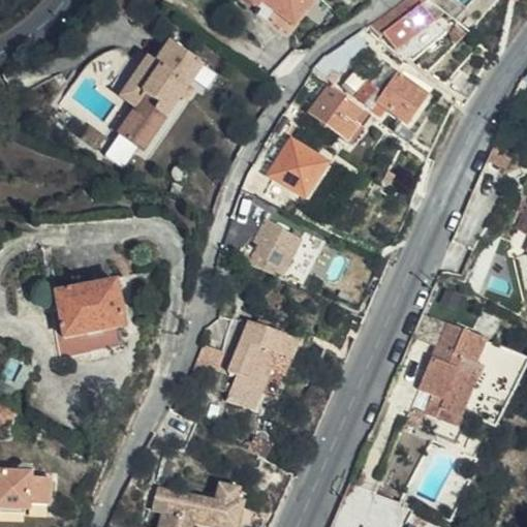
[(239,0),(251,8),(256,2),(288,23),(306,0),(239,0)]
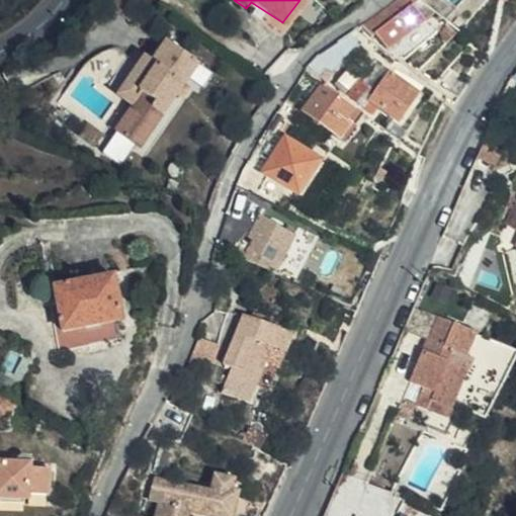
[(430,11),(422,0),(388,0),(363,19),(372,32),(378,28),(391,43),(430,11)]
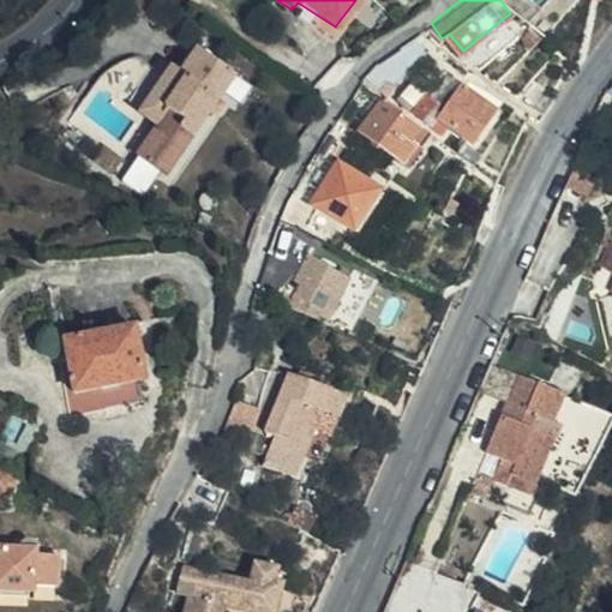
[(196,43),(180,69),(154,109),(171,121),(195,137),(239,72),(196,43)]
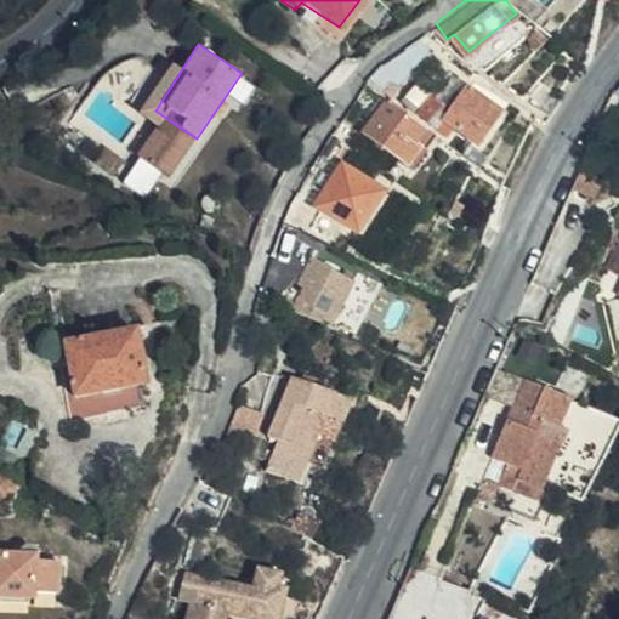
[(155,111),(182,69),(174,64),(138,114),(166,132),(172,123),(155,111)]
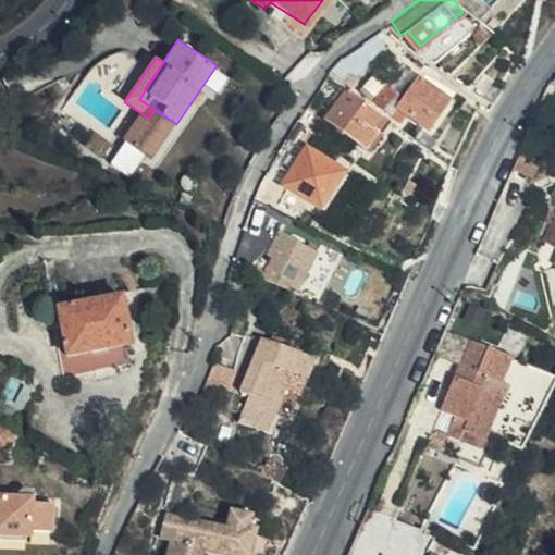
[(423,79),(440,90),(444,81),(429,71),(423,79)]
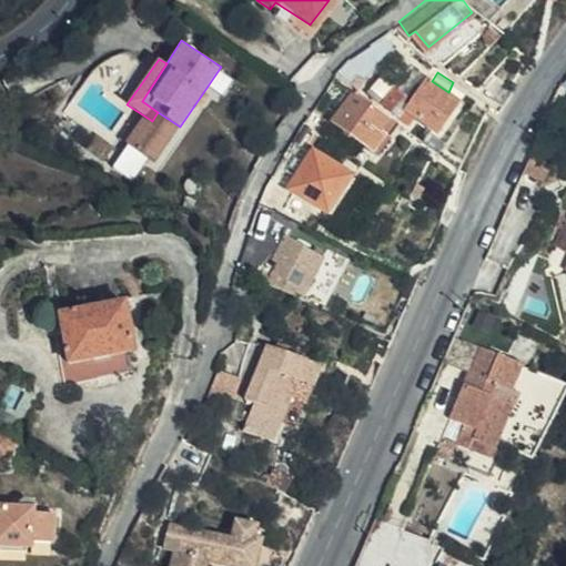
[(457,98),(448,92),(432,81),(427,78),(407,105),(437,127),(457,98)]
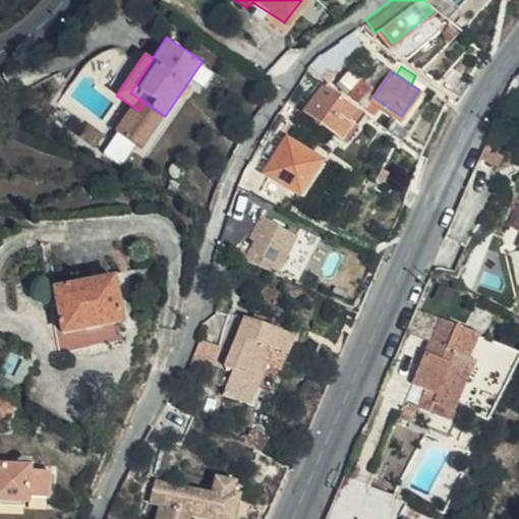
[(366,111),(325,80),(303,111),(342,137),(354,120),(358,122),(366,111)]
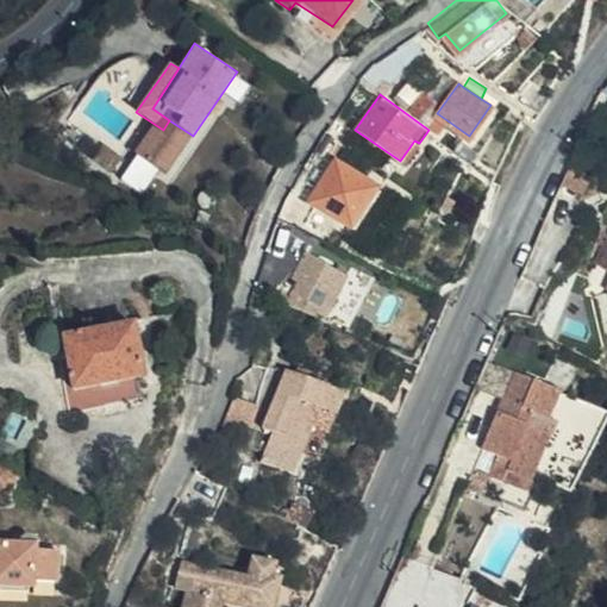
[(112,169),(123,154),(104,141),(93,156),(112,169)]
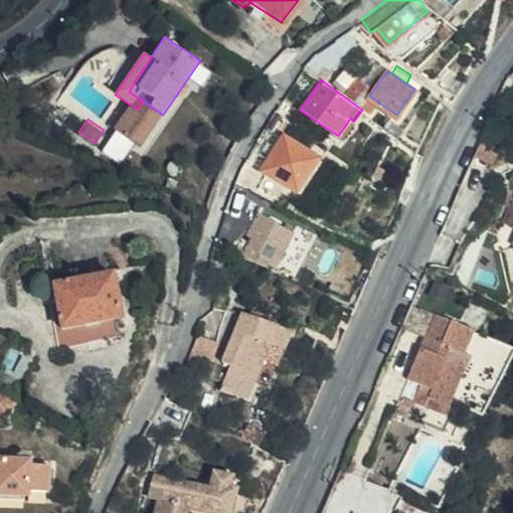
[(296,190),(316,157),(282,137),(262,169),(296,190)]
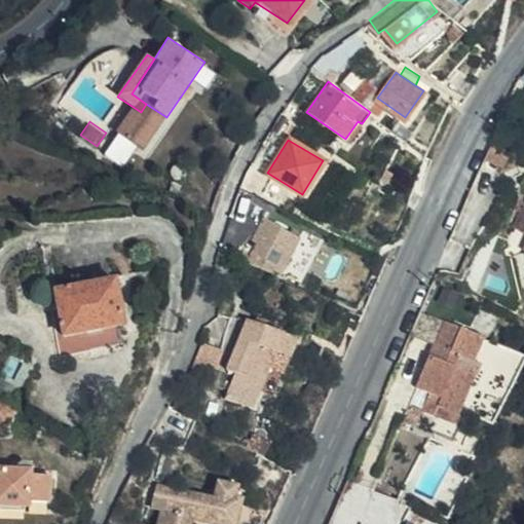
[(405,182),(400,194),(409,201),(415,188),(405,182)]
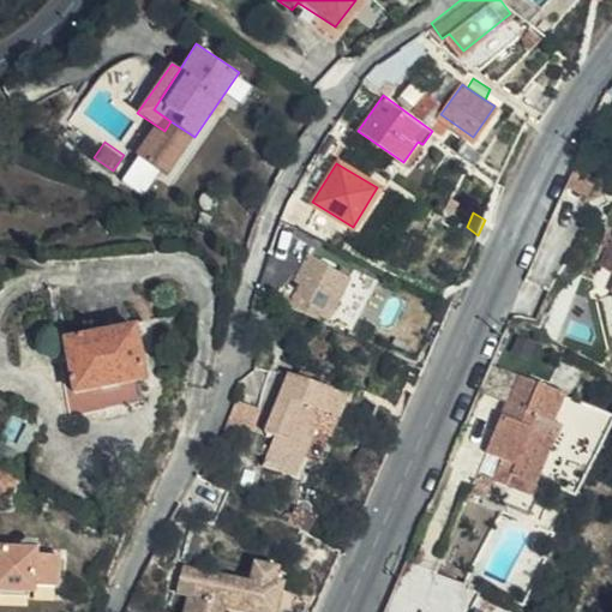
[(611,240),(601,264),(611,269),(611,240)]
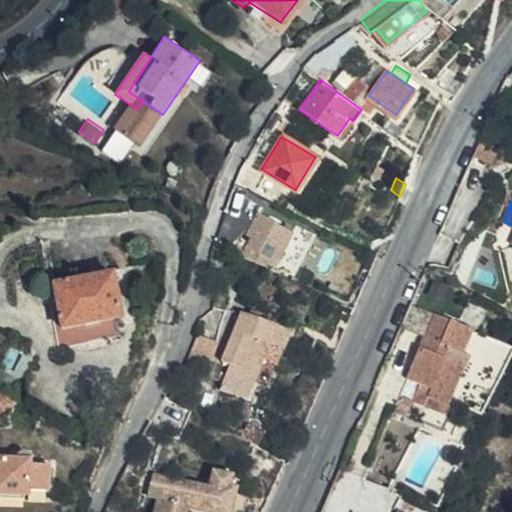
[(280,262),(295,231),(278,223),(280,221),(257,210),(241,238),(252,243),(249,247),(280,262)]
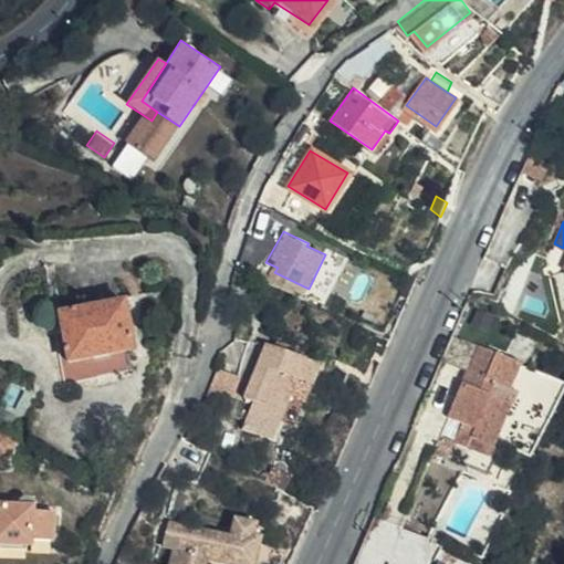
[(557,274),(554,261),(546,262),(549,277),(557,274)]
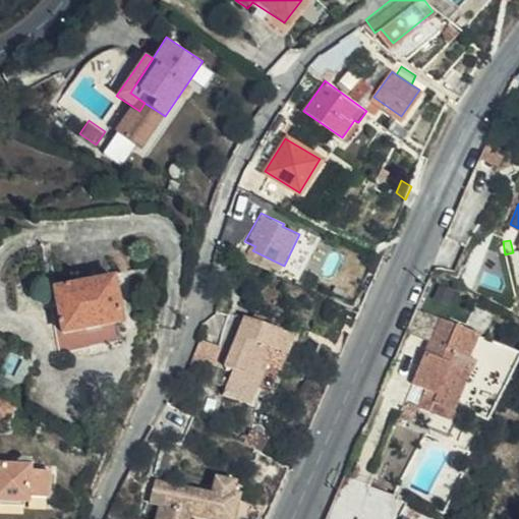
[(123,319),(115,277),(55,288),(63,330),(123,319)]
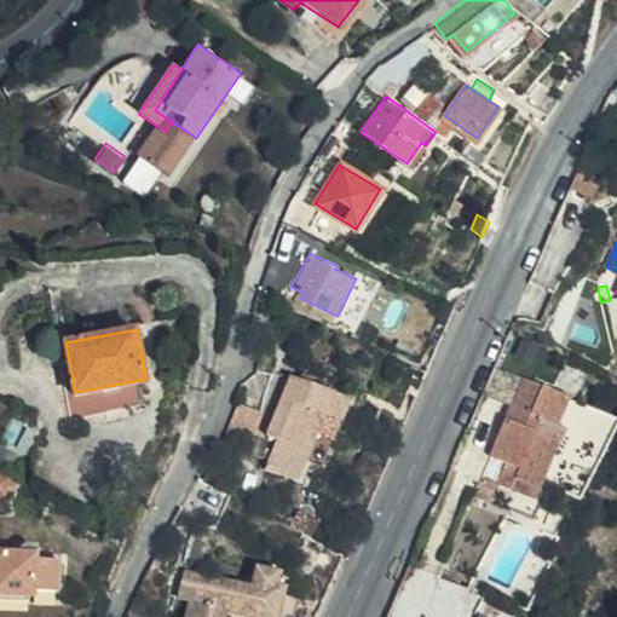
[(566,399),(495,364),(485,395),(507,405),(486,451),(502,459),(514,466),(509,476),(534,488),(560,427),(555,425),(566,399)]
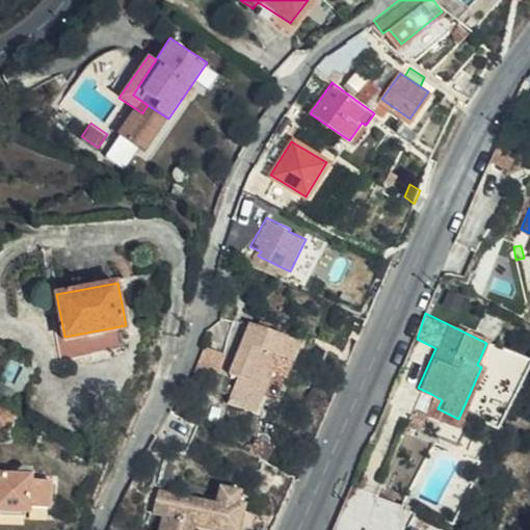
[(253,408),(272,362),(277,348),(295,355),(301,340),(249,317),(228,371),(236,374),(226,397),(253,408)]
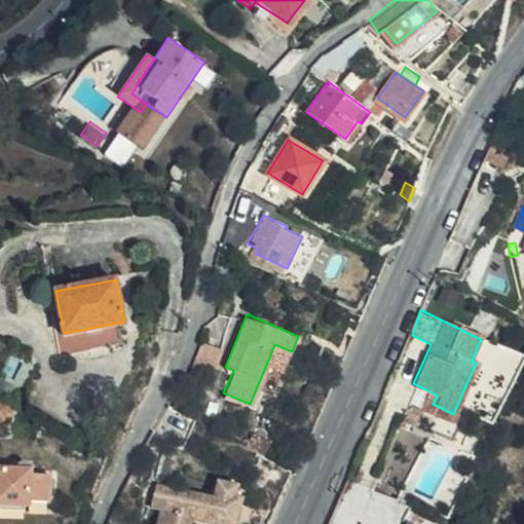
[(222,336),(203,330),(191,358),(212,365),(222,336)]
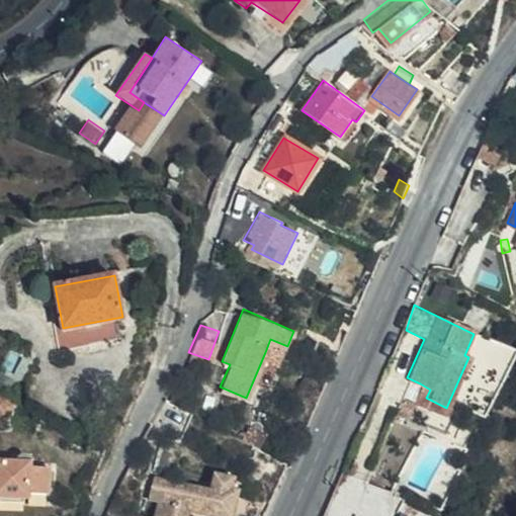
[(478,336),(474,334),(464,355),(468,357),(478,336)]
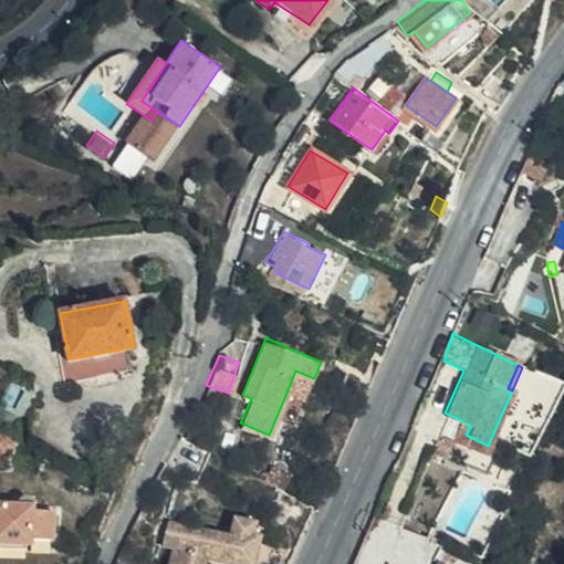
[(563,390),(563,387),(522,367),(512,390),(488,446),(484,455),(524,473),(563,390)]
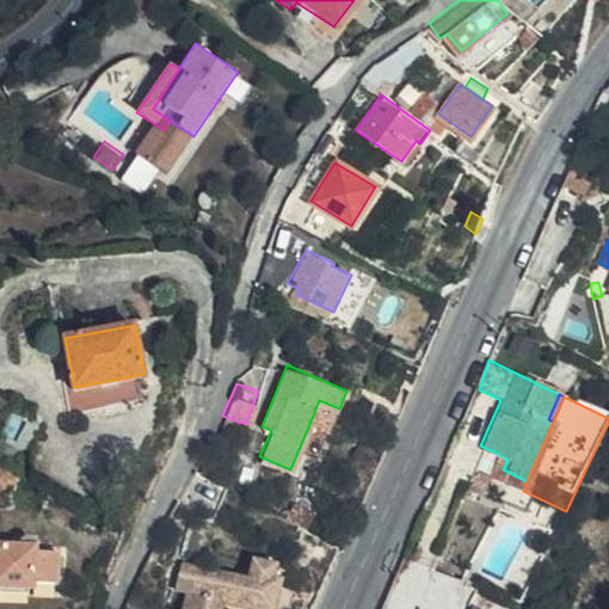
[(319,400),(313,416),(332,424),(339,408),(319,400)]
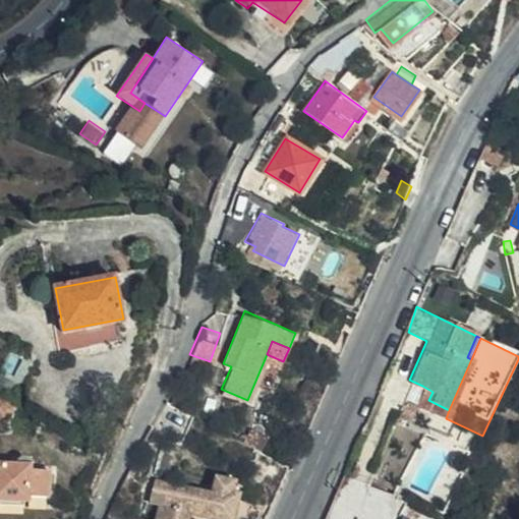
[(433,392),(422,386),(415,403),(446,418),(449,410),(428,400),(433,392)]
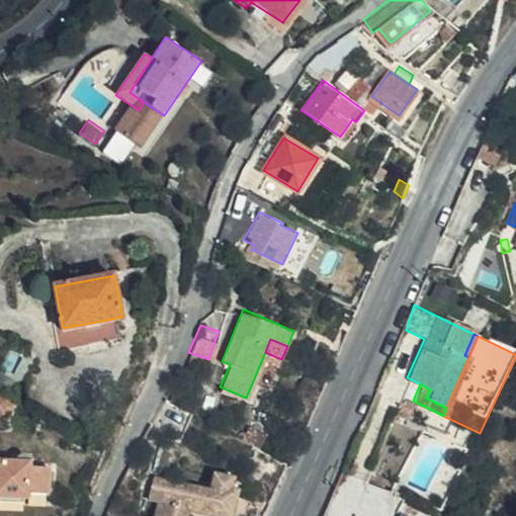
[(0,416),(10,411),(0,393),(0,416)]
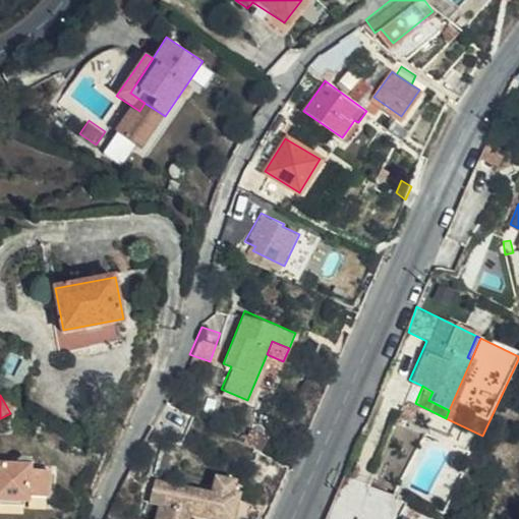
[(0,497),(32,498),(31,491),(54,492),(55,465),(32,465),(32,460),(29,455),(23,455),(19,456),(15,460),(0,459),(0,497)]
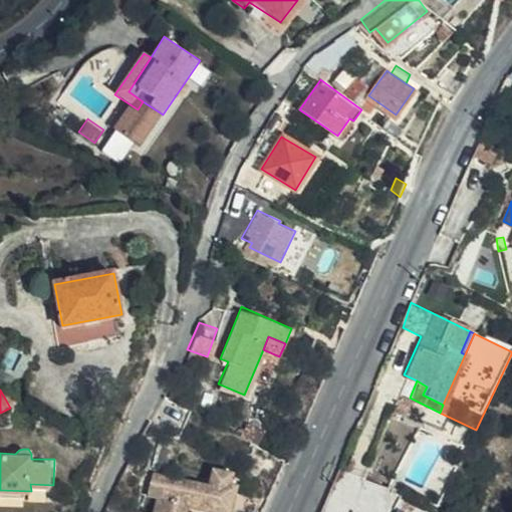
[(158,462),(156,469),(168,472),(170,465),(158,462)]
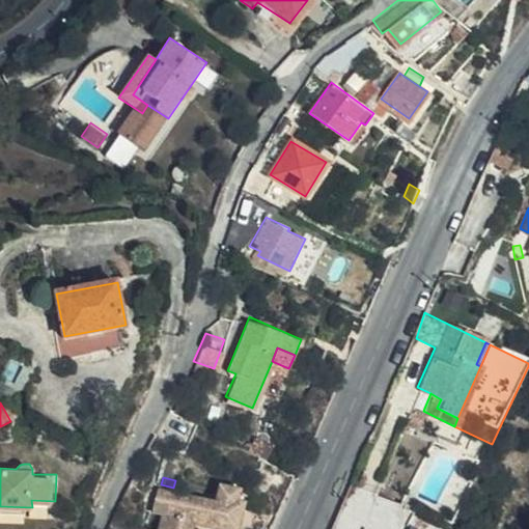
[(158,496),(170,500),(186,503),(188,494),(191,484),(175,480),(173,488),(161,484),(158,496)]
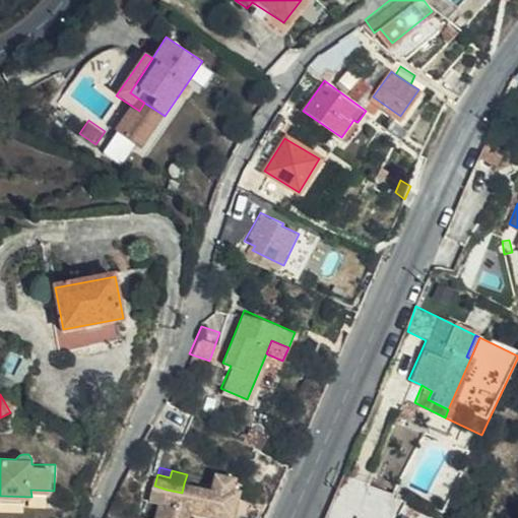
[(182,493),(167,490),(166,494),(158,517),(142,517),(141,517),(140,517),(189,517),(190,513),(210,517),(234,517),(241,493),(235,492),(238,479),(219,474),(217,480),(209,478),(206,490),(184,483),(182,493)]
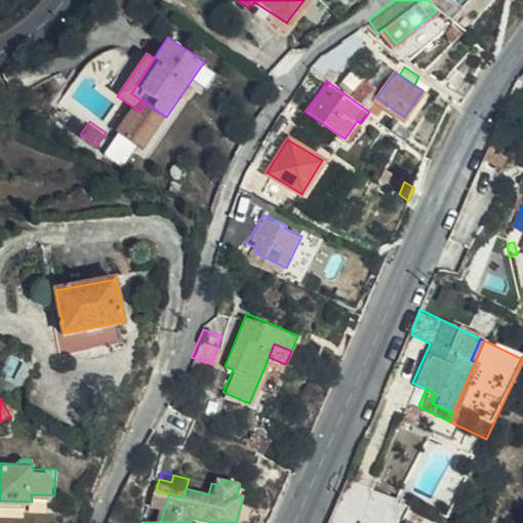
[(411,522),(419,509),(407,504),(400,519),(407,522),(411,522)]
